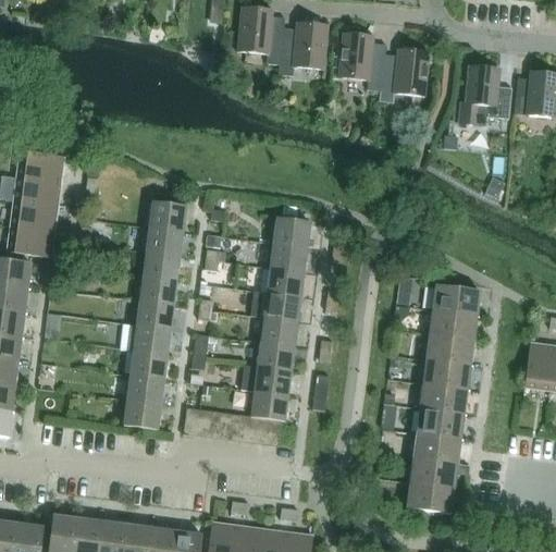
[(211,0),(210,20),(222,21),(224,1),(211,0)]
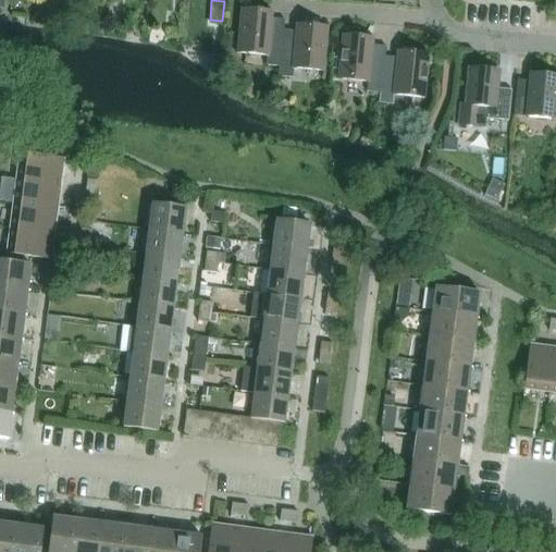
[(271,8),(243,5),(243,4),(242,4),(237,49),(238,49),(238,48),(268,51),(267,61),(280,62),(279,72),(280,72),(284,14),(283,20),(271,19),(272,7),(271,7),(271,8)]
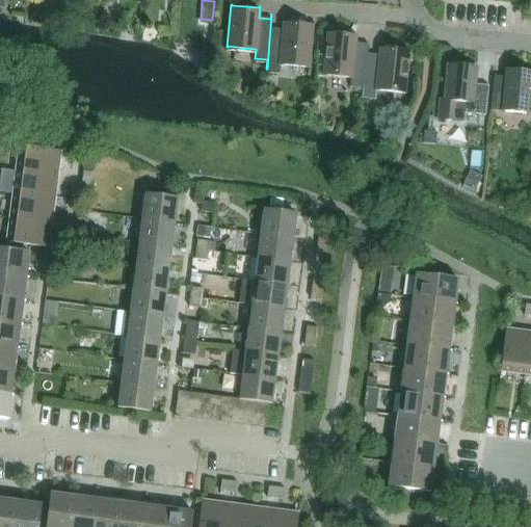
[(283,30),(271,29),(272,15),(271,14),(267,69),(280,70),(281,60),(309,63),(309,64),(310,64),(313,21),(312,21),(312,22),(285,20),(285,19),(284,19),(283,30)]
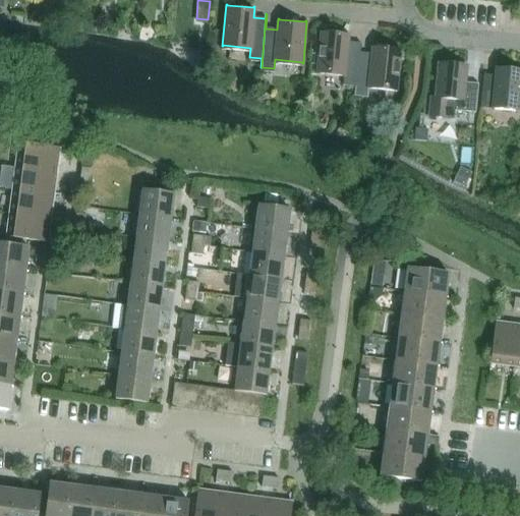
[(355,92),(360,39),(359,44),(348,43),(349,32),(348,31),(348,32),(322,30),(322,29),(321,29),(316,70),(318,70),(318,69),(345,72),(344,81),(355,82),(355,92)]
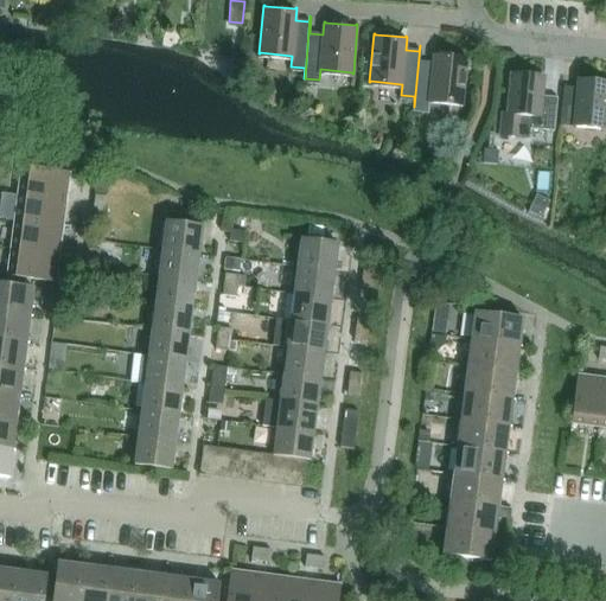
[(421,45),(420,45),(414,107),(429,109),(431,98),(461,101),(461,102),(463,102),(467,53),(466,53),(466,55),(435,51),(435,50),(434,50),(432,63),(419,62),(421,45)]
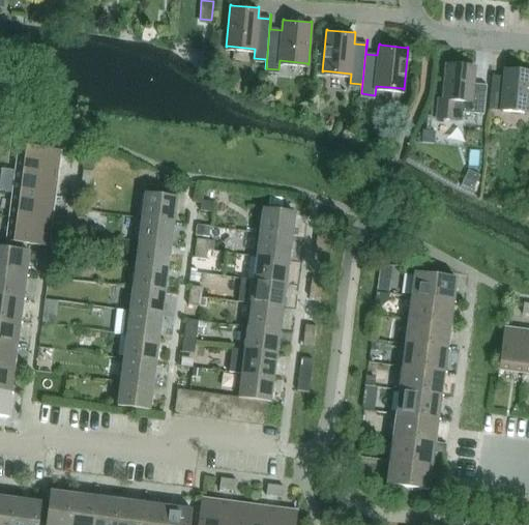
[(446,60),(443,95),(439,94),(437,114),(462,117),(463,109),(485,110),(487,81),(473,80),(475,62),(446,60)]
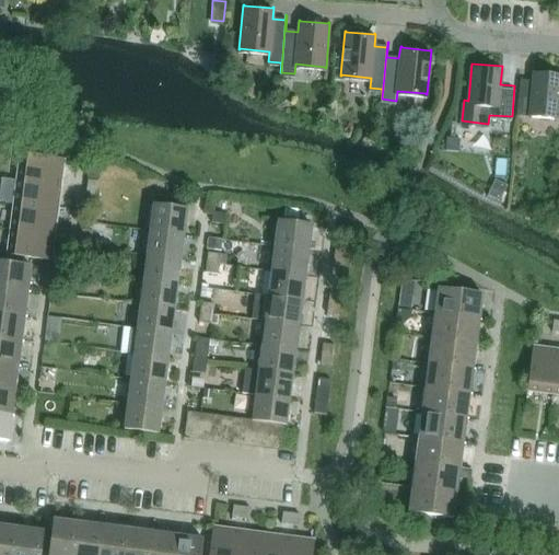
[(558,115),(558,71),(533,69),(532,77),(520,76),(516,111),(530,112),(530,113),(558,115)]
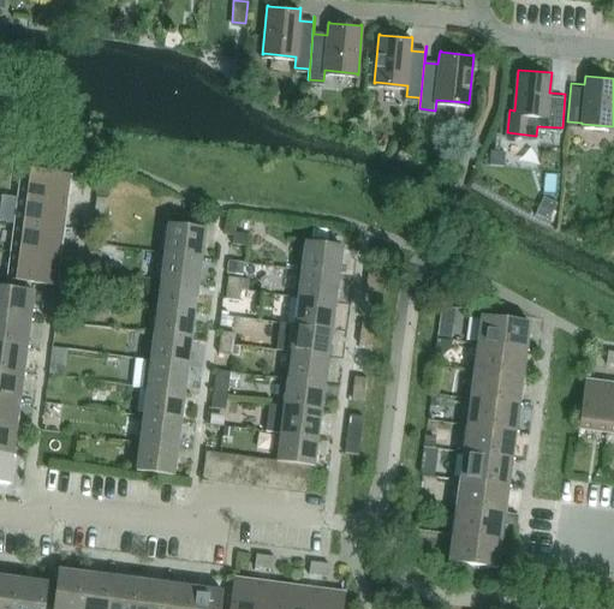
[(490,161),(505,162),(506,148),(492,147),(490,161)]
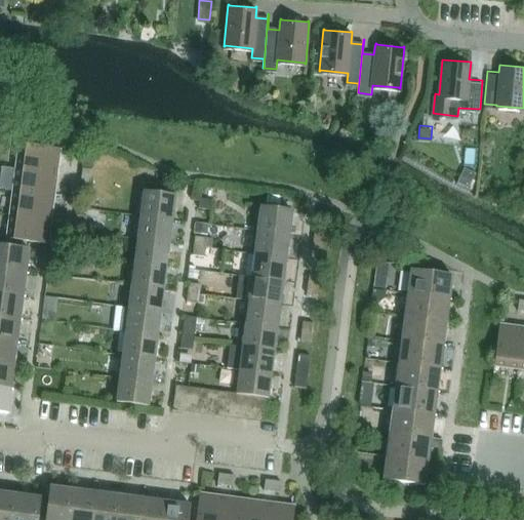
[(19,141),(16,164),(57,169),(61,146),(19,141)]
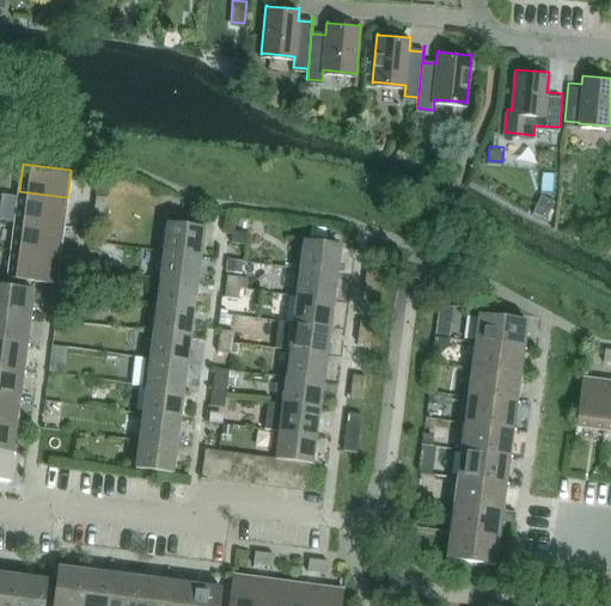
[(96,190),(102,190),(109,191),(111,175),(97,173),(96,190)]
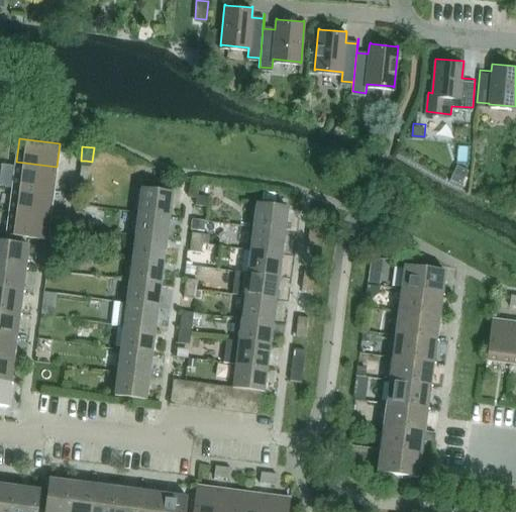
[(57,167),(16,162),(13,185),(54,190),(57,167)]
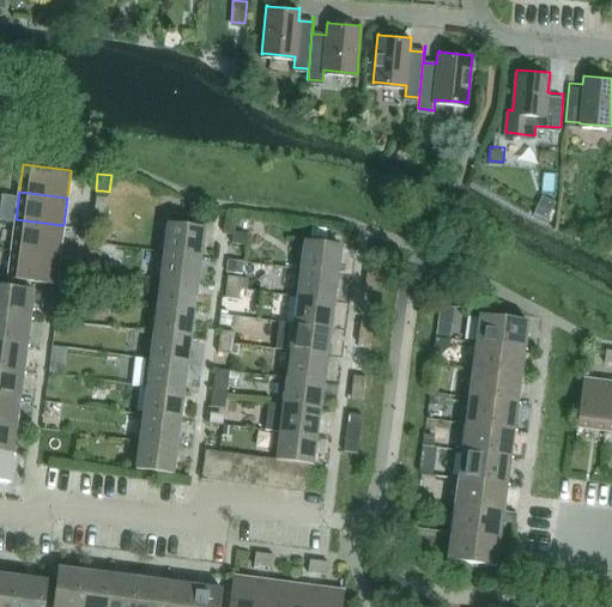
[(108,194),(101,193),(97,192),(96,201),(107,204),(108,194)]
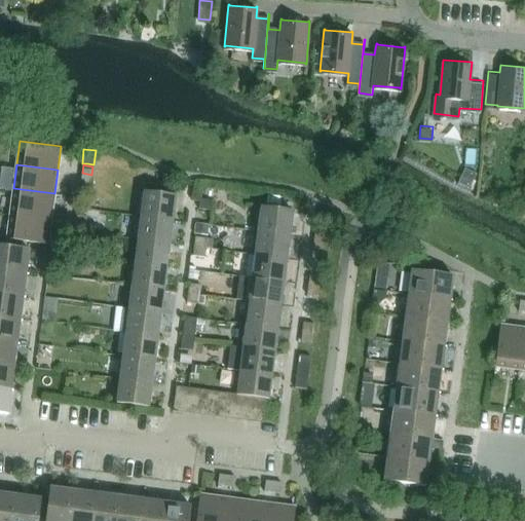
[(81,181),(84,182),(90,182),(91,175),(82,173),(81,181)]
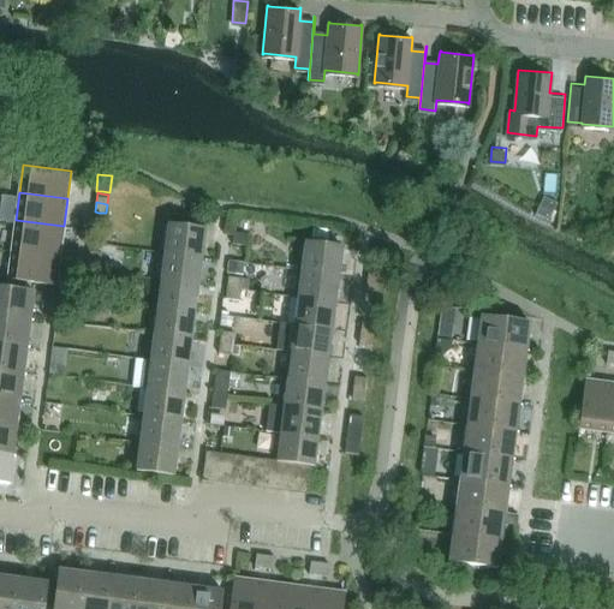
[(64,226),(16,220),(12,248),(60,254),(64,226)]
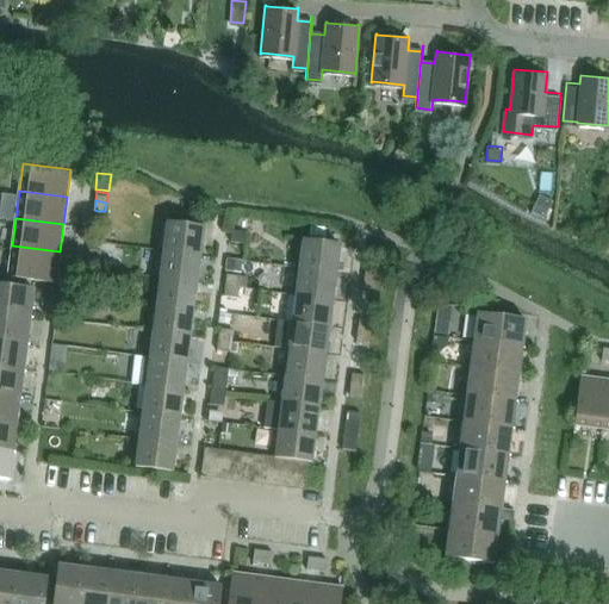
[(204,223),(167,218),(163,247),(200,251),(204,223)]
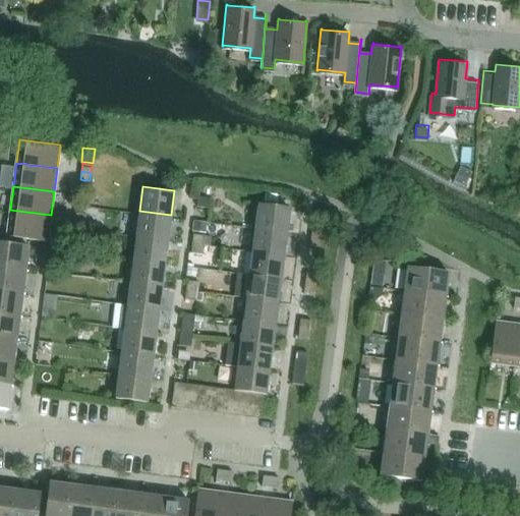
[(198,193),(197,203),(209,205),(211,195),(198,193)]
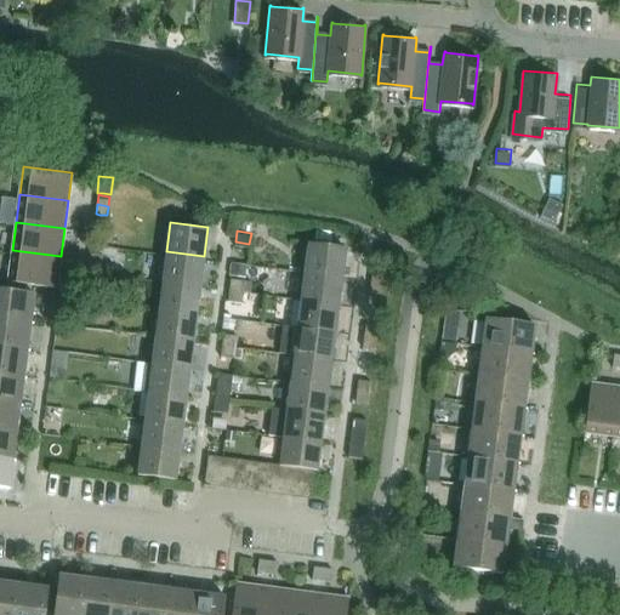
[(346,245),(308,240),(305,268),(342,273),(346,245)]
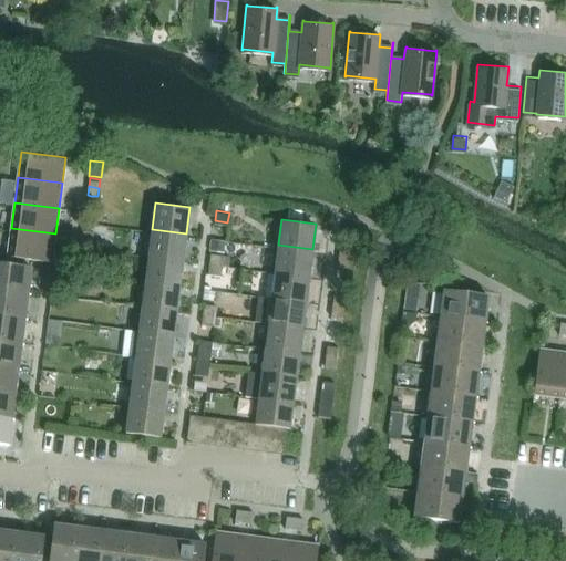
[(8,253),(45,258),(52,259),(55,234),(11,228),(8,253)]
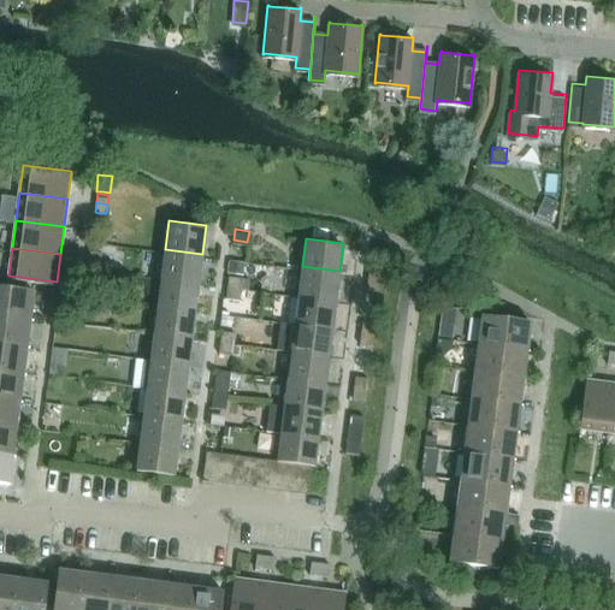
[(89,253),(89,258),(101,259),(102,249),(90,248),(89,253)]
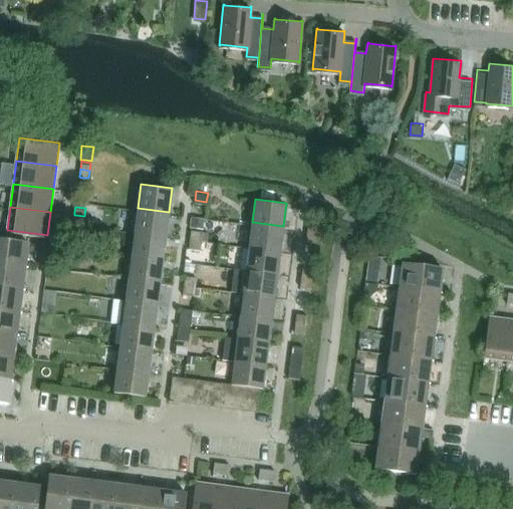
[(169,212),(138,208),(135,230),(166,234),(169,212)]
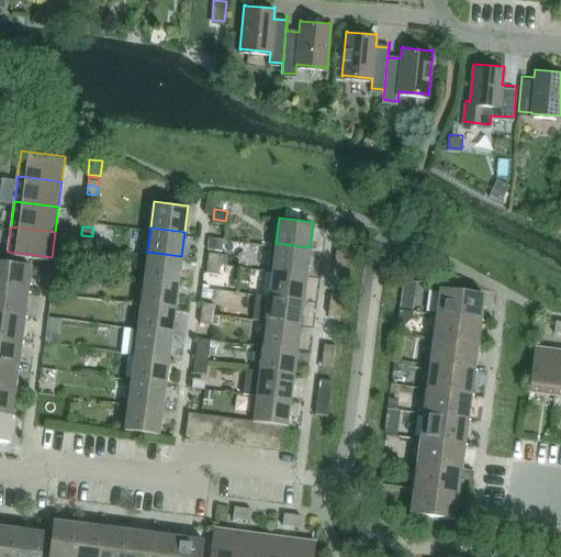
[(91,245),(92,236),(81,235),(80,244),(91,245)]
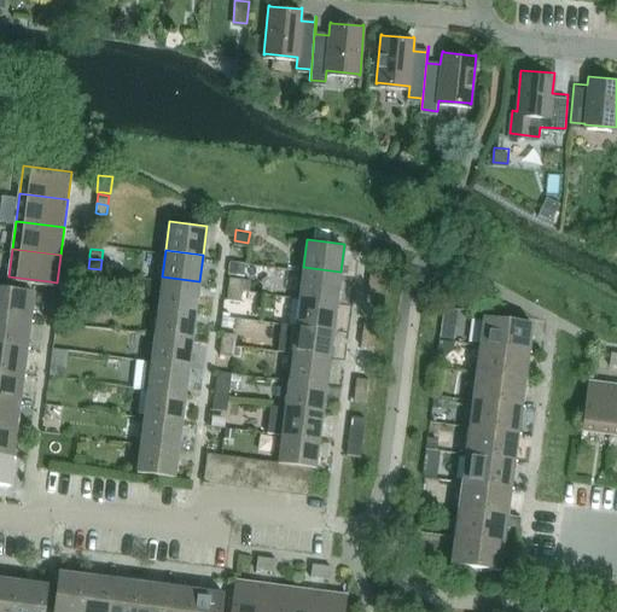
[(231,258),(230,268),(244,269),(245,260),(231,258)]
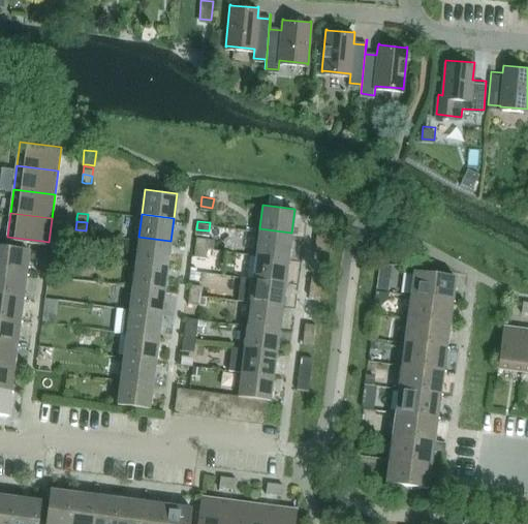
[(317,226),(316,237),(329,238),(330,228),(317,226)]
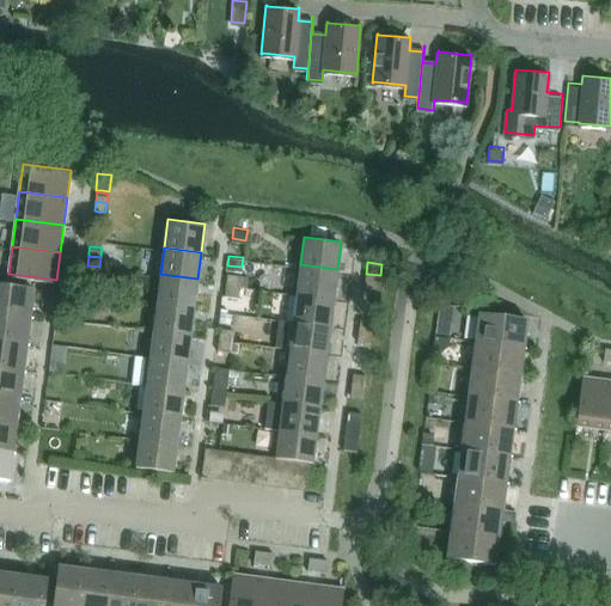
[(337,269),(300,264),(297,292),(334,297),(337,269)]
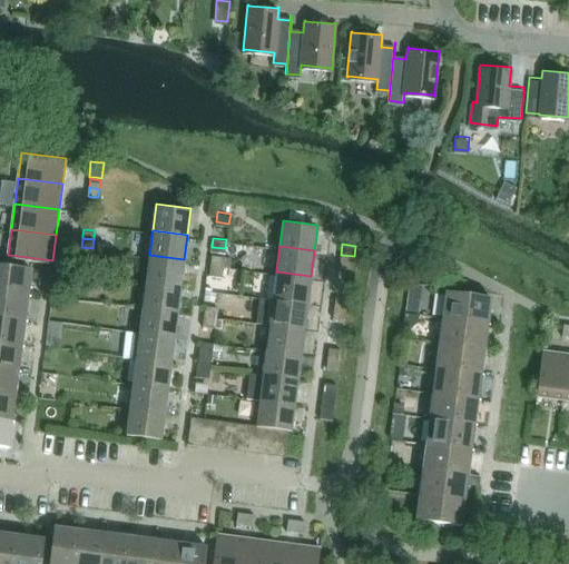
[(225,254),(212,253),(211,263),(224,265),(225,254)]
